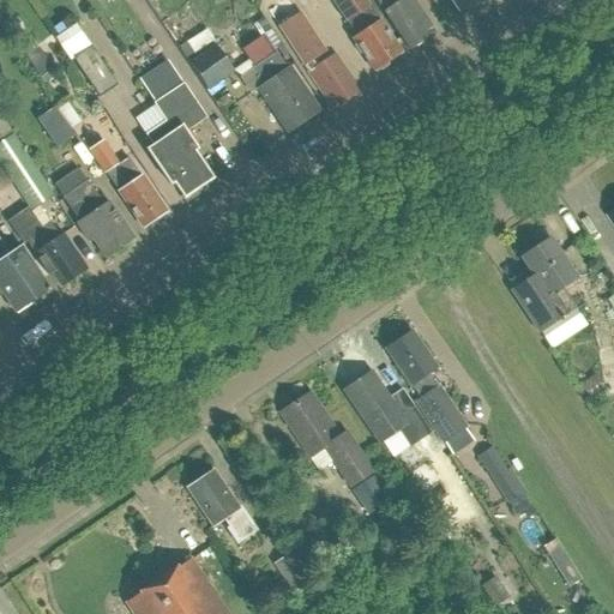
[(378,22),(368,8),(368,7),(362,0),(330,0),(347,23),(356,37),(353,40),(374,72),(401,54),(378,22)]
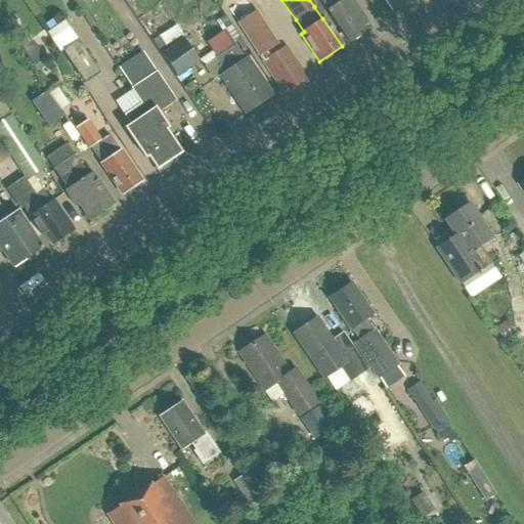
[(319,0),(320,1),(348,41),(364,31),(359,24),(364,20),(350,0),(343,0),(341,1),(340,0),(319,0)]
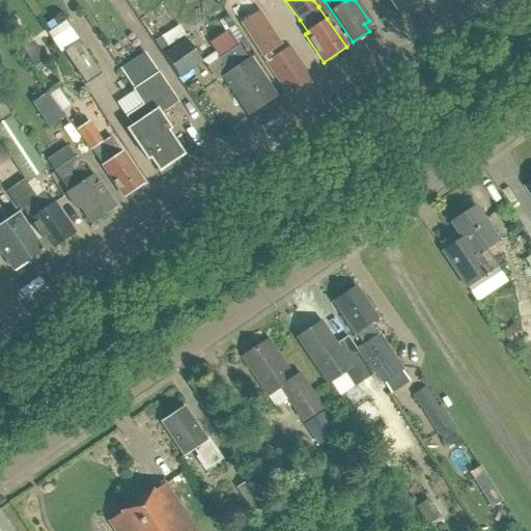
[(389,0),(398,14),(399,14),(418,0),(389,0)]
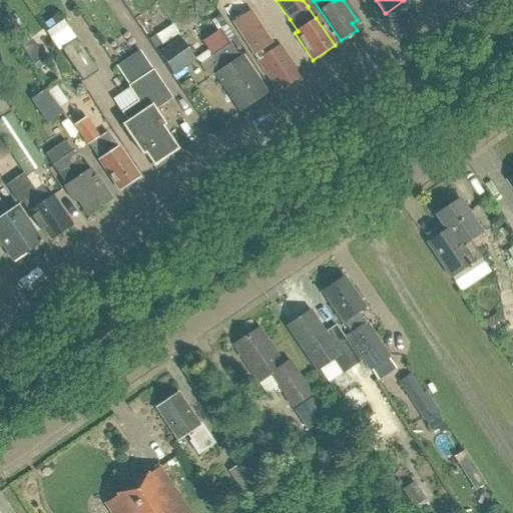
[(264,57),(260,52),(271,44),(249,12),(232,24),(253,56),(254,56),(258,61),(257,61),(276,88),(280,85),(283,89),(301,77),(280,46),(264,57)]
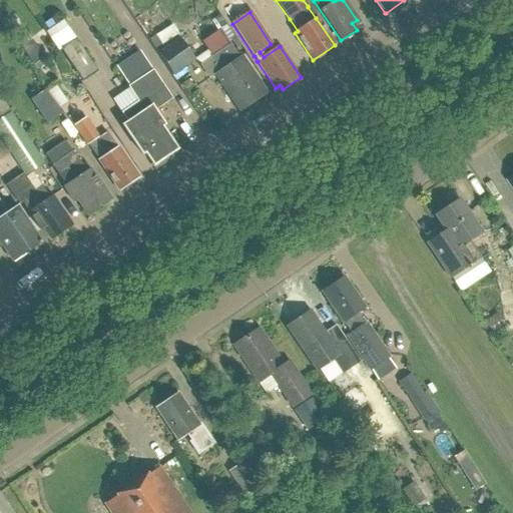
[(217,52),(234,39),(224,27),(207,40),(217,52)]
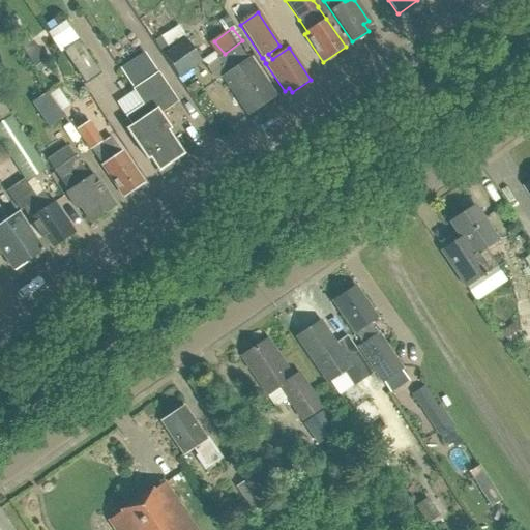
[(86,83),(101,72),(79,38),(63,49),(86,83)]
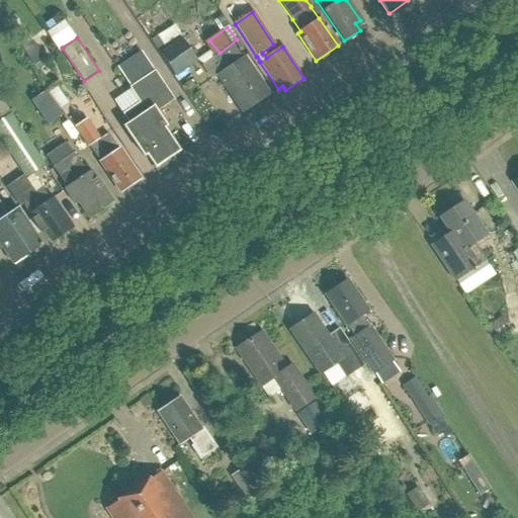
[(175,78),(197,63),(180,37),(158,54),(175,78)]
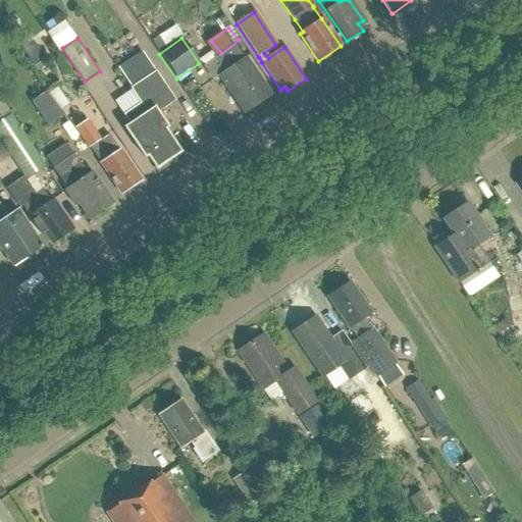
[(243,59),(235,47),(214,61),(218,67),(216,68),(220,74),(219,76),(245,114),(271,96),(246,58),(243,59)]
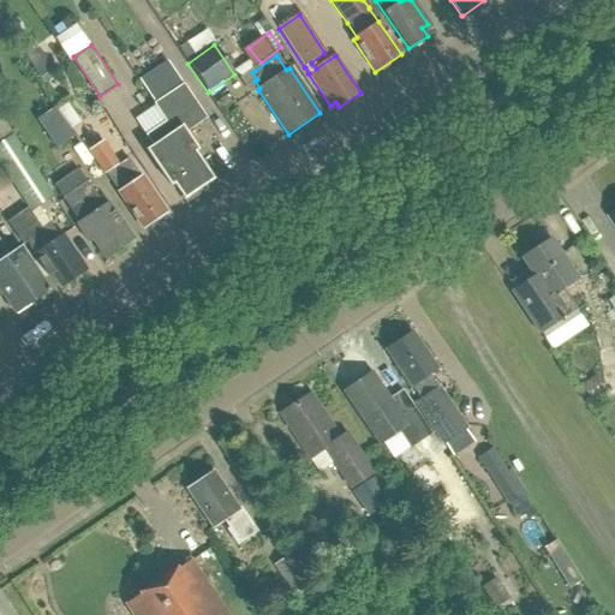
[(183,84),(153,105),(154,106),(166,123),(167,121),(169,126),(173,132),(163,139),(179,162),(183,160),(191,172),(187,174),(201,193),(215,184),(193,153),(197,150),(181,127),(202,113),(183,84)]
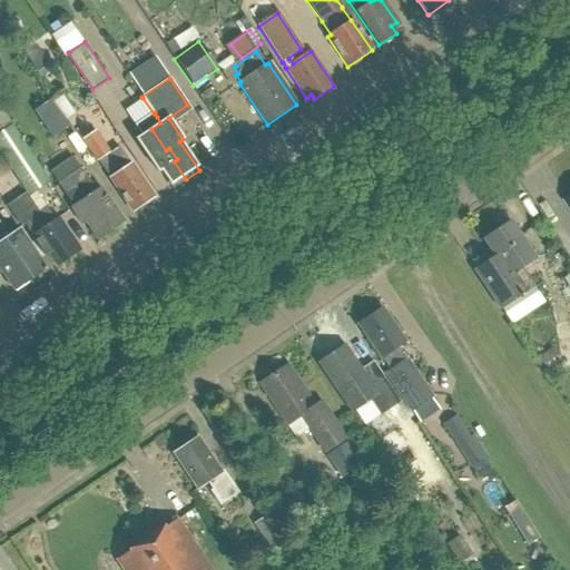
[(143,98),(125,110),(135,126),(141,136),(135,139),(158,173),(160,172),(173,188),(186,179),(174,161),(177,159),(169,148),(166,150),(151,129),(160,123),(157,117),(155,112),(154,114),(143,98)]
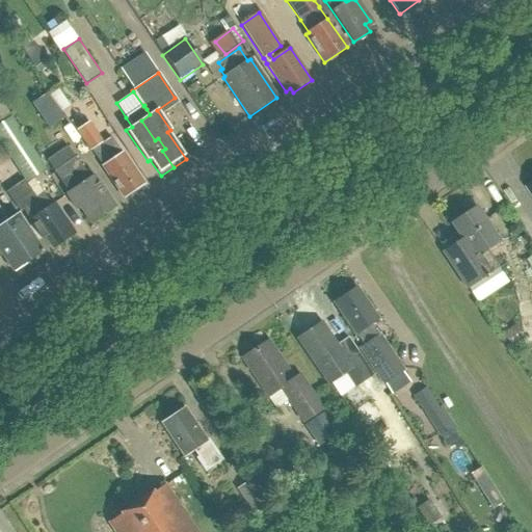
[(49,127),(64,117),(48,92),(32,102),(49,127)]
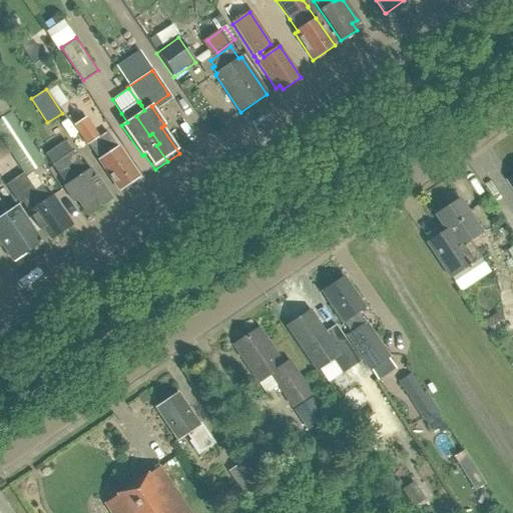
[(0,134),(26,175),(45,162),(11,111),(0,118),(0,134)]
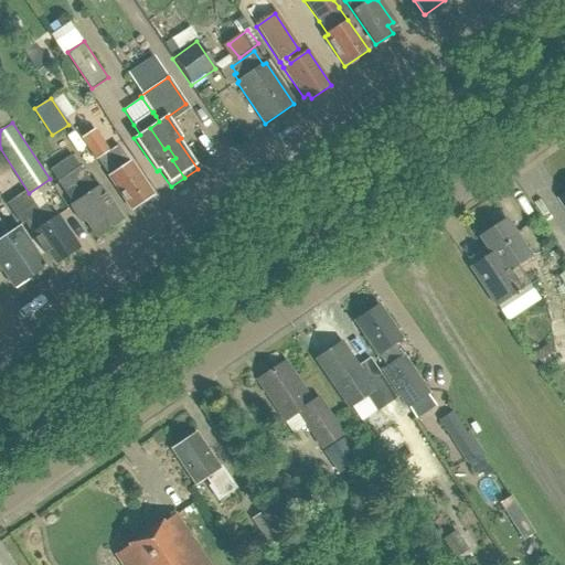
[(96,160),(97,160),(131,210),(152,196),(130,163),(119,171),(113,162),(115,161),(109,152),(95,131),(83,139),(96,160)]
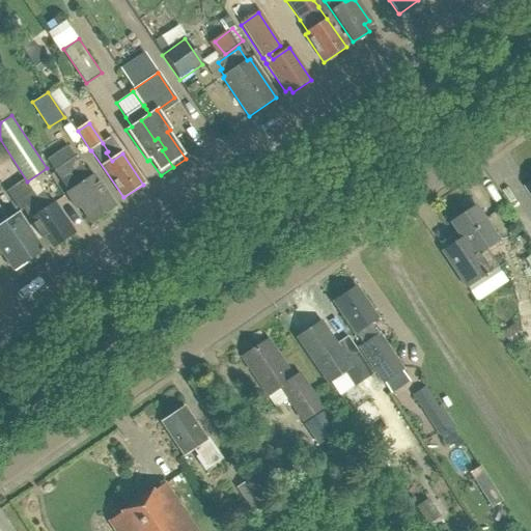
[(89,178),(76,158),(54,172),(68,193),(66,194),(77,211),(80,208),(90,223),(115,206),(94,175),(89,178)]
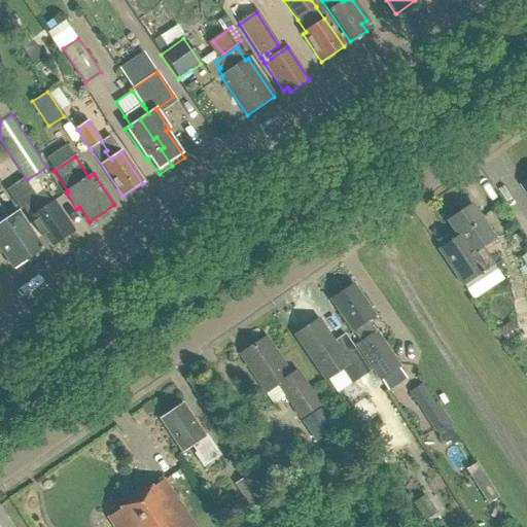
[(42,192),(36,197),(24,178),(6,190),(20,209),(23,207),(30,218),(29,218),(40,237),(44,234),(53,246),(73,232),(54,202),(50,205),(42,192)]
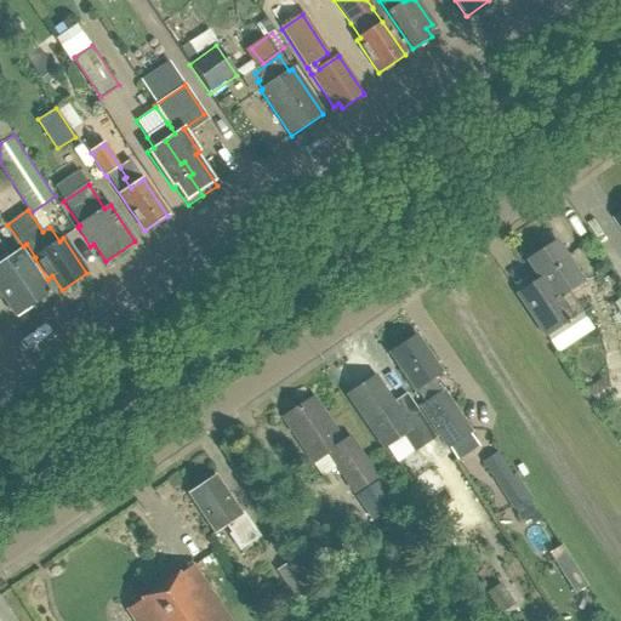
[(539,279),(534,283),(517,295),(524,306),(545,337),(581,313),(568,292),(582,283),(556,241),(527,261),(539,279)]
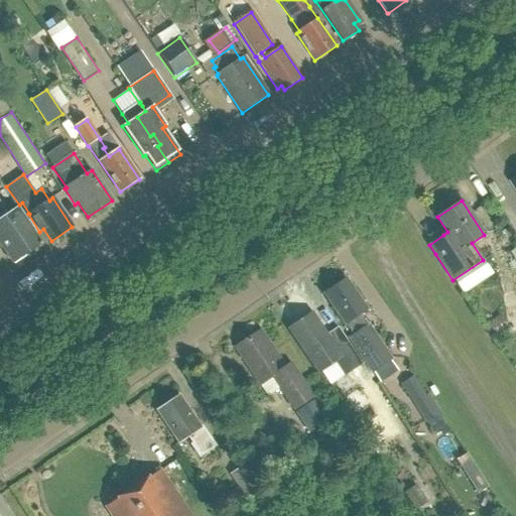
[(7,215),(0,204),(0,244),(13,264),(41,245),(17,208),(7,215)]
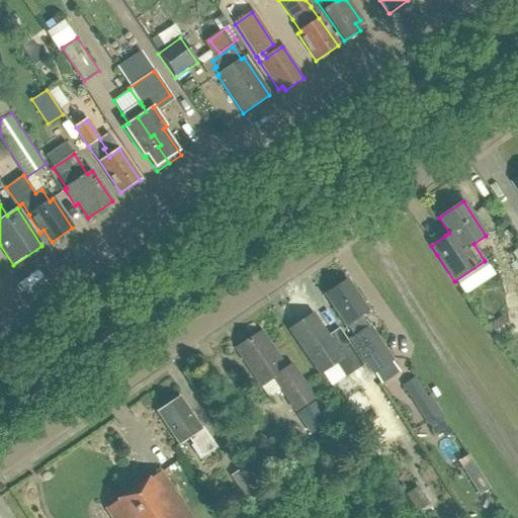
[(368,327),(361,316),(368,311),(347,279),(325,295),(346,327),(346,326),(353,337),(350,339),(373,374),(393,361),(369,326),(368,327)]
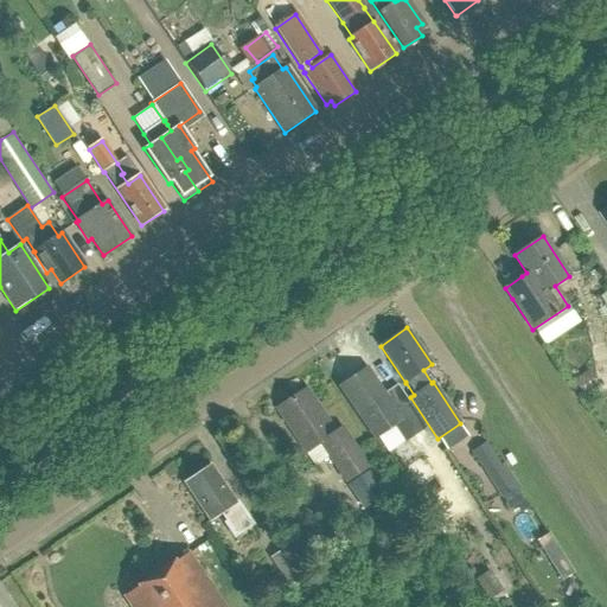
[(407,401),(394,409),(366,369),(339,387),(375,439),(393,427),(404,443),(426,428),(407,401)]
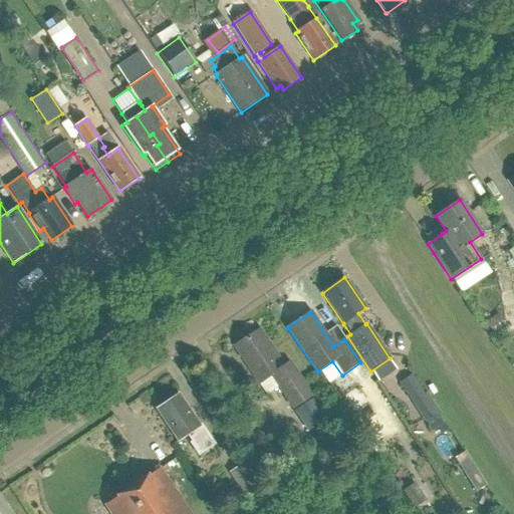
[(258,339),(254,332),(238,343),(242,349),(238,352),(259,383),(271,375),(292,409),(311,396),(289,362),(283,366),(263,335),(258,339)]
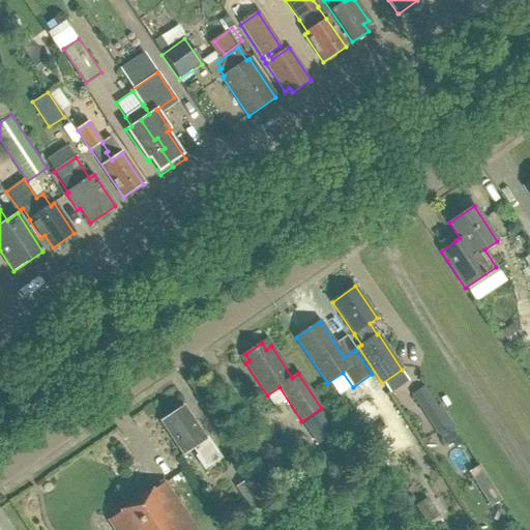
[(438,434),(450,427),(437,406),(425,413),(438,434)]
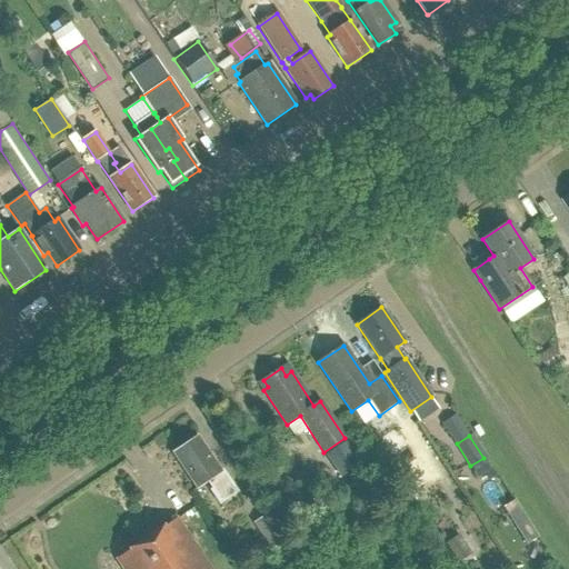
[(220,471),(197,437),(172,453),(197,489),(207,482),(212,489),(209,490),(219,505),(238,492),(222,470),(220,471)]
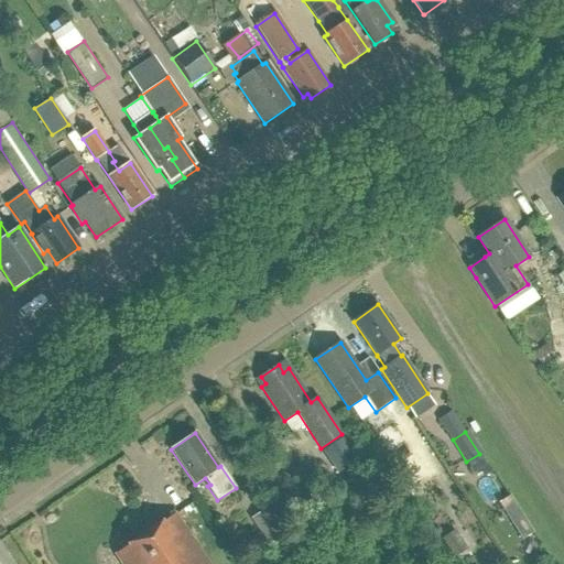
[(269,543),(282,534),(266,508),(251,517),(269,543)]
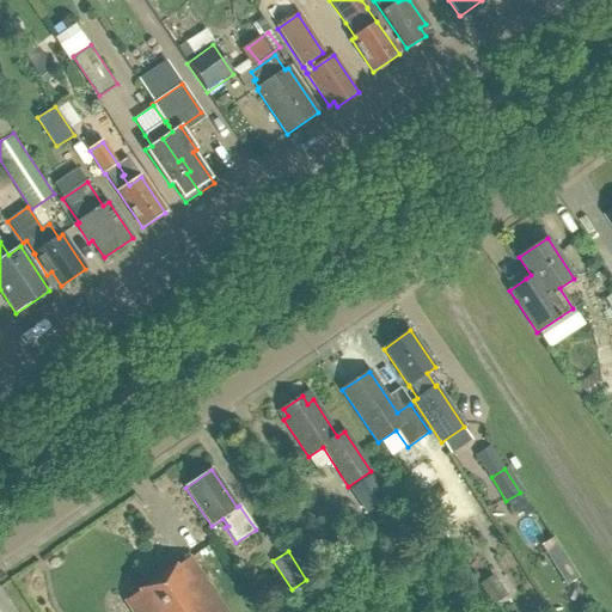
[(130,611),(226,611),(190,558),(124,601),(130,611)]
